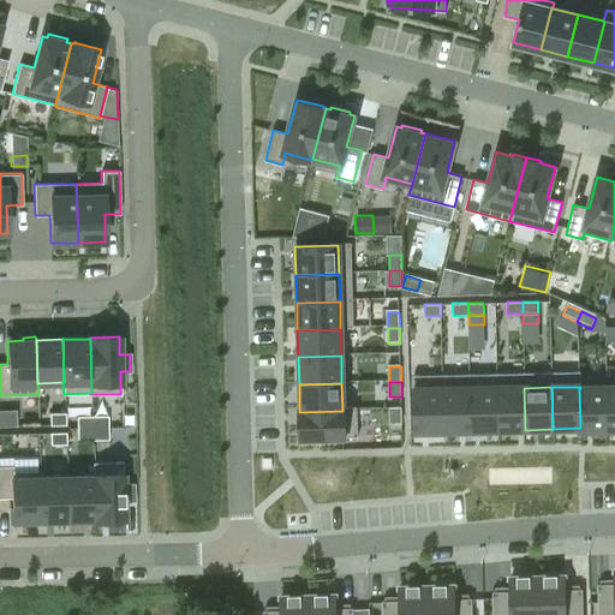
[(497,388),(470,389),(471,431),(481,431),(481,433),(499,433),(497,388)]
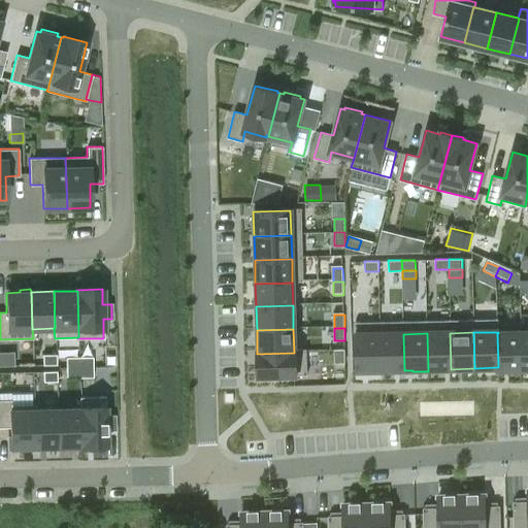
[(450,333),(427,333),(428,371),(442,371),(442,369),(451,369),(450,333)]
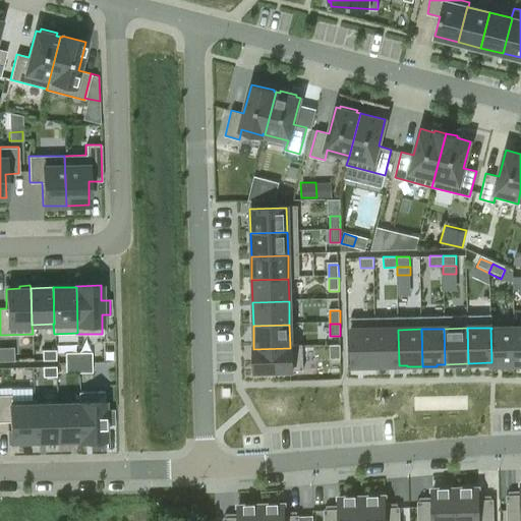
[(491,362),(490,362),(490,364),(515,364),(514,329),(491,329),(490,329),(491,362)]
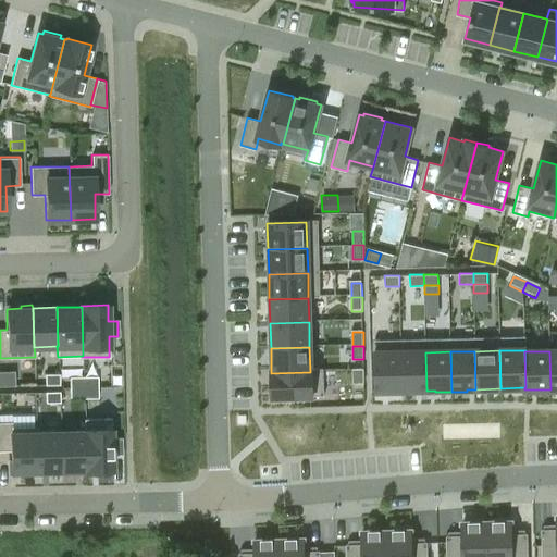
[(425,353),(400,354),(401,391),(426,391),(425,353)]
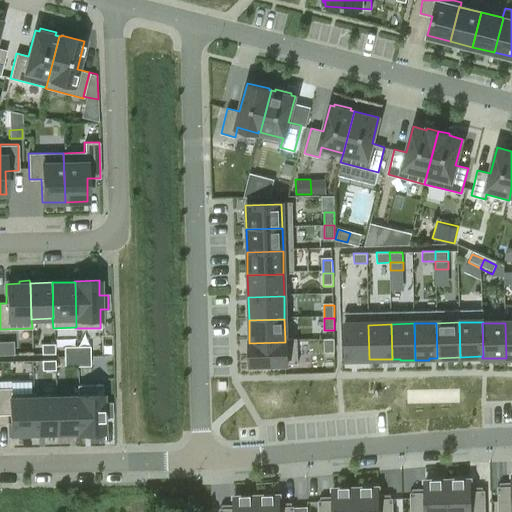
[(368,325),(344,325),(345,360),(369,359),(368,325)]
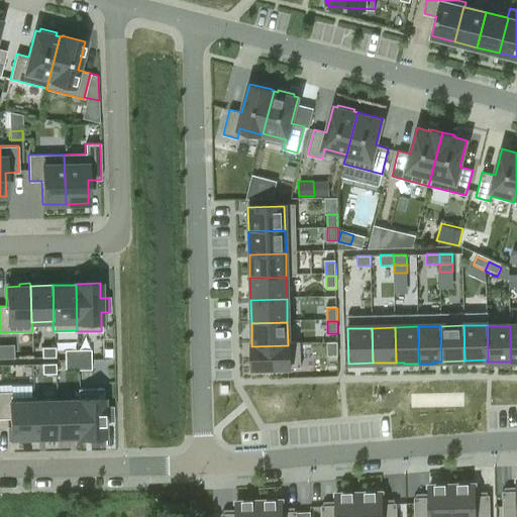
[(328,343),(328,356),(338,356),(338,343),(328,343)]
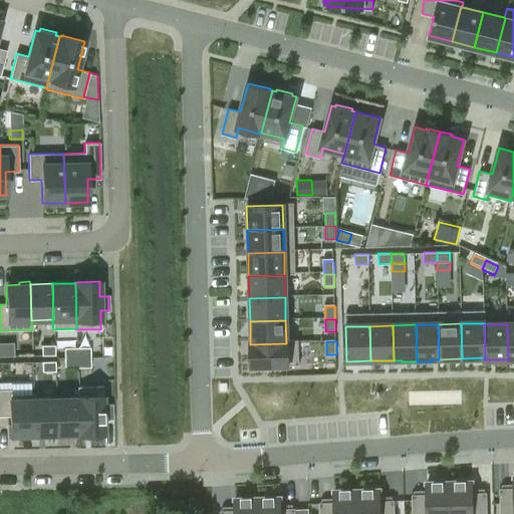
[(250,344),(249,344),(250,369),(288,368),(287,343),(286,343),(250,344)]
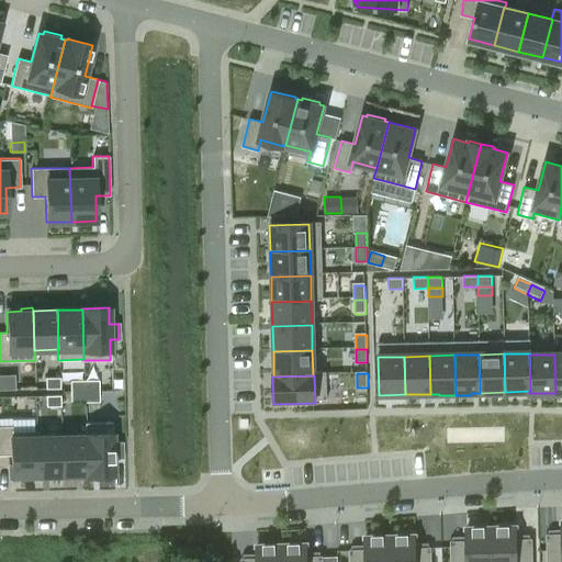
[(59,377),(45,377),(45,388),(59,388),(59,377)]
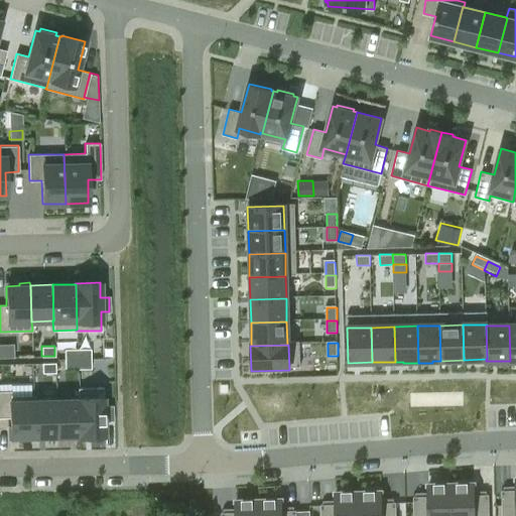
[(78,348),(65,349),(65,359),(78,358),(78,348)]
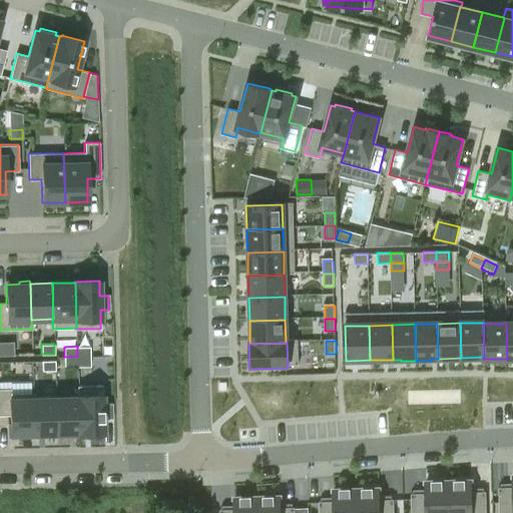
[(90,346),(77,346),(77,356),(90,356),(90,346)]
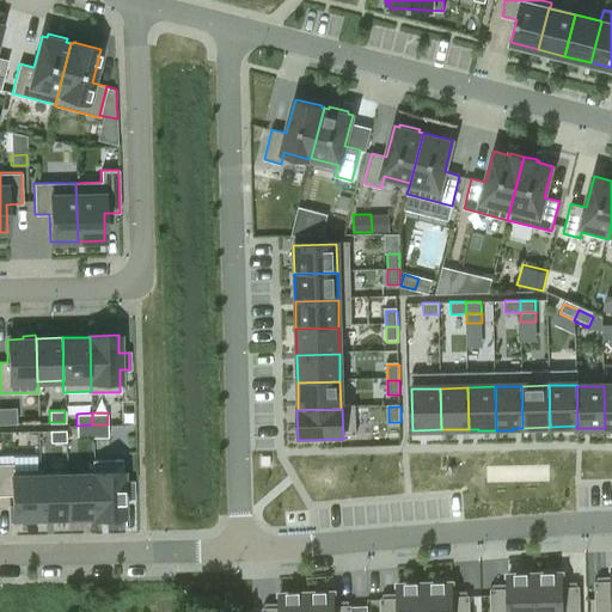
[(92,424),(77,426),(77,438),(92,436),(92,424)]
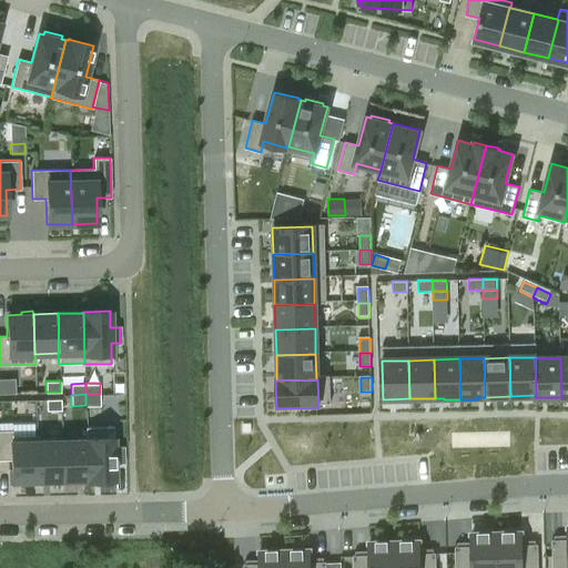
[(100,394),(85,394),(85,405),(100,405),(100,394)]
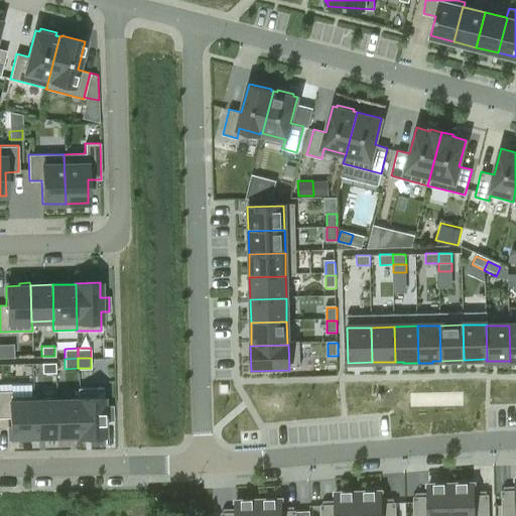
[(55,362),(42,363),(42,373),(55,372),(55,362)]
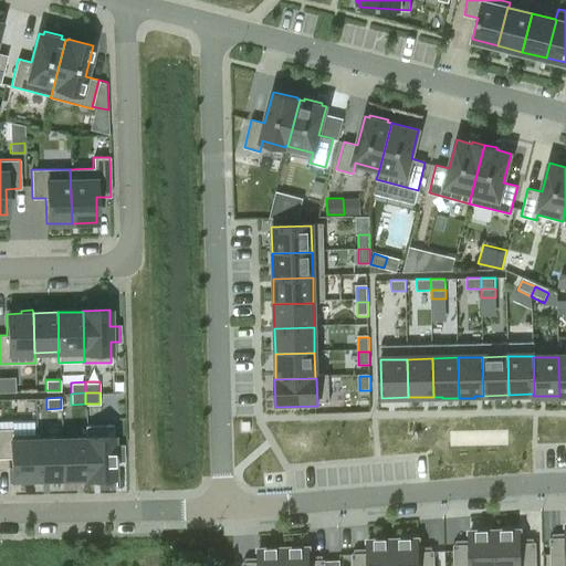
[(0,458),(10,458),(11,480),(25,479),(25,482),(35,482),(35,479),(38,479),(37,439),(38,439),(37,433),(34,433),(34,419),(0,420),(0,458)]
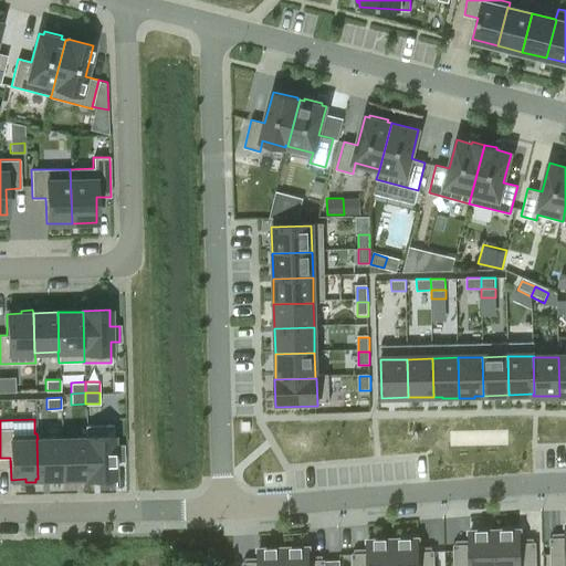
[(113,426),(85,426),(85,438),(86,438),(87,478),(86,478),(86,479),(114,478),(114,461),(123,461),(123,446),(113,446),(113,426)]
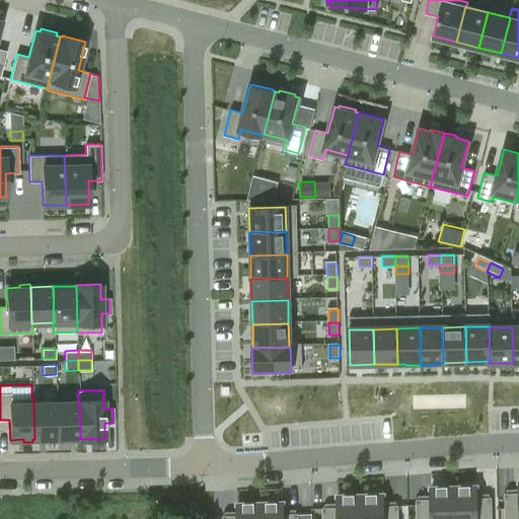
[(34,402),(33,402),(34,439),(57,438),(56,401),(34,402)]
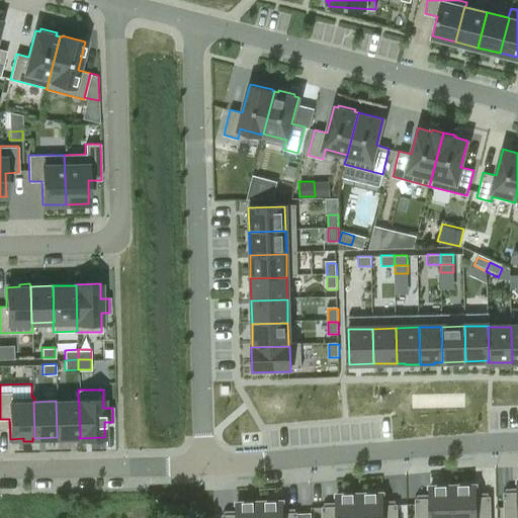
[(78,401),(56,401),(57,437),(79,437),(80,437),(79,401),(78,401)]
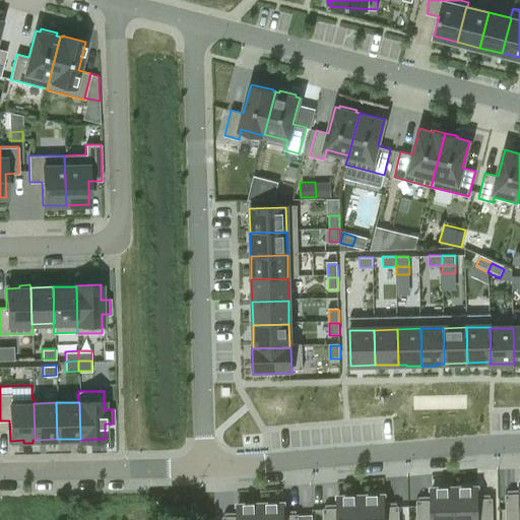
[(477,486),(454,488),(455,519),(493,519),(493,498),(477,499),(477,486)]
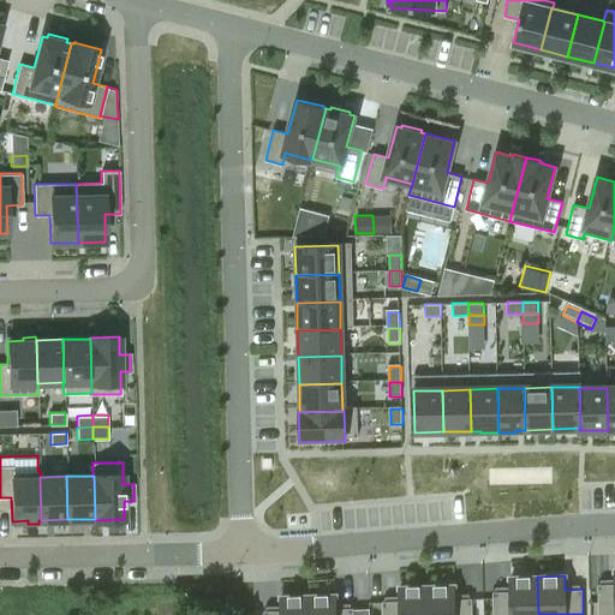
[(511,591),(493,591),(493,614),(538,614),(537,577),(511,578),(511,591)]
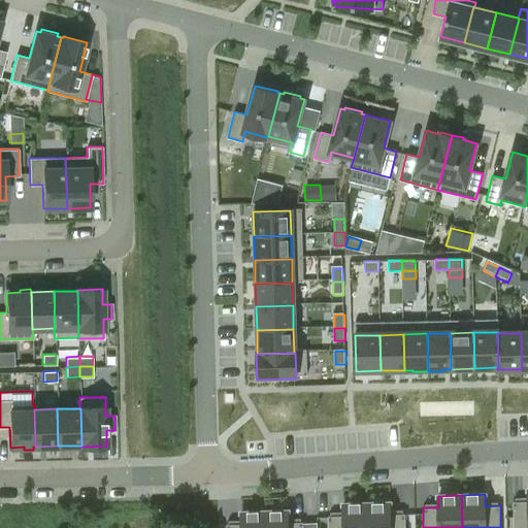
[(527,527),(527,500),(514,501),(514,527),(527,527)]
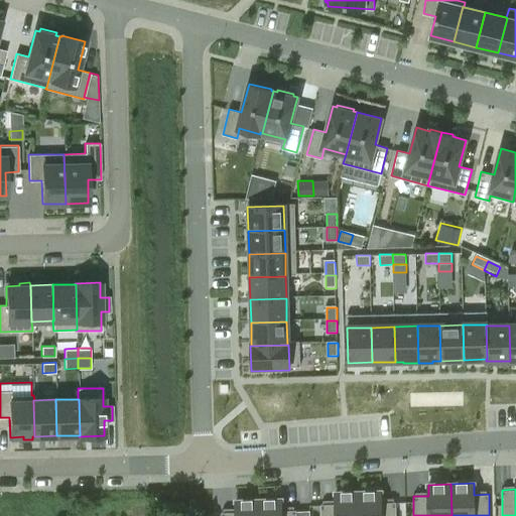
[(381,491),(358,492),(358,515),(396,515),(396,502),(381,502),(381,491)]
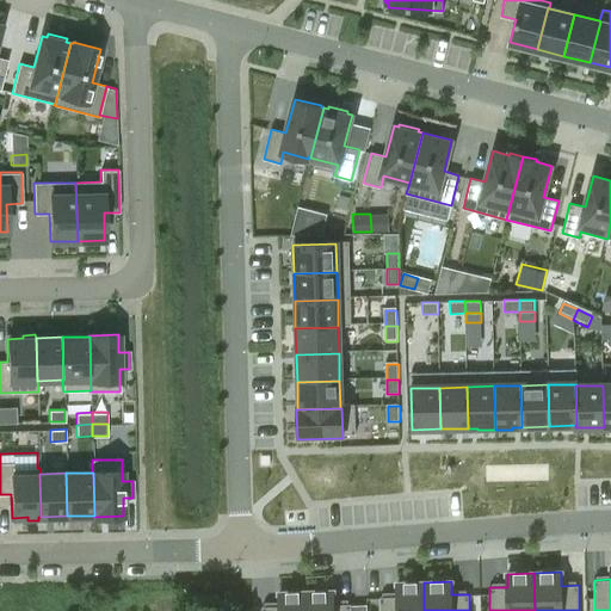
[(397,597),(380,597),(380,610),(424,610),(424,582),(397,582),(397,597)]
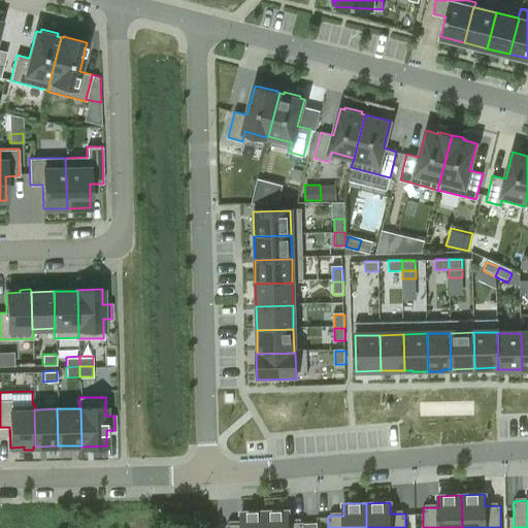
[(288,510),(264,512),(264,527),(317,527),(317,523),(303,523),(303,522),(288,522),(288,510)]
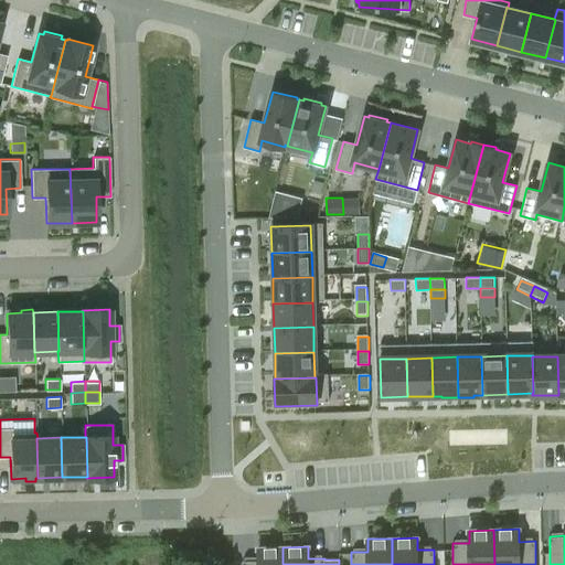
[(258,561),(243,561),(242,564),(283,564),(283,547),(258,547),(258,561)]
